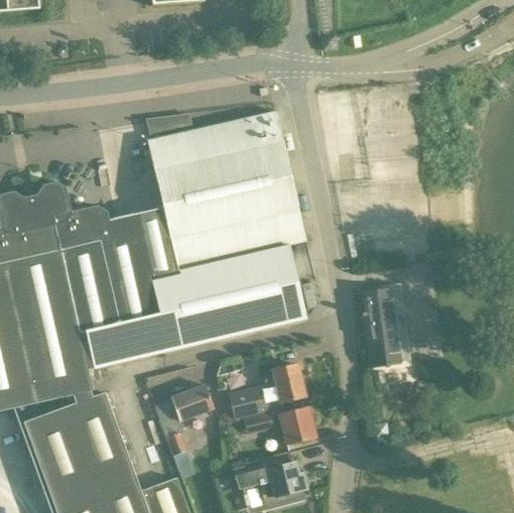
[(0,0),(0,9),(38,6),(37,0),(151,0),(152,3),(190,0),(0,0)]
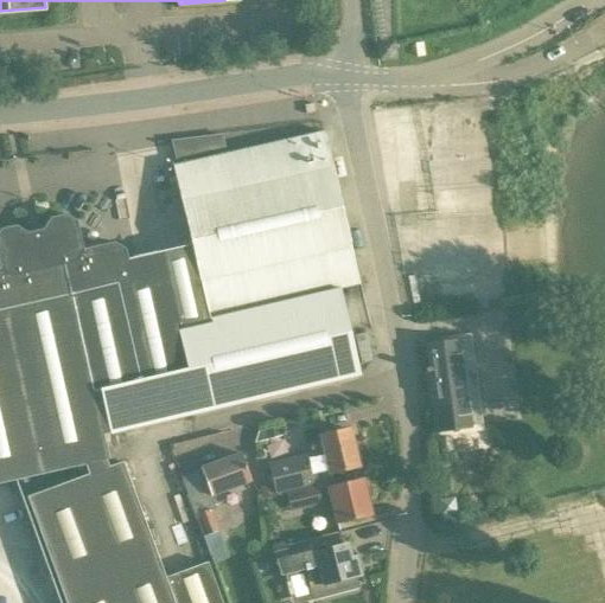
[(0,481),(87,462),(90,472),(29,494),(68,602),(172,602),(122,461),(108,466),(106,459),(107,457),(110,456),(103,432),(108,431),(113,430),(361,374),(350,328),(342,287),(361,282),(326,130),(229,152),(224,132),(183,136),(188,155),(177,158),(178,162),(174,164),(192,243),(129,256),(127,247),(115,239),(86,247),(78,219),(67,211),(51,215),(44,226),(29,230),(17,223),(1,226),(0,226),(0,481)]
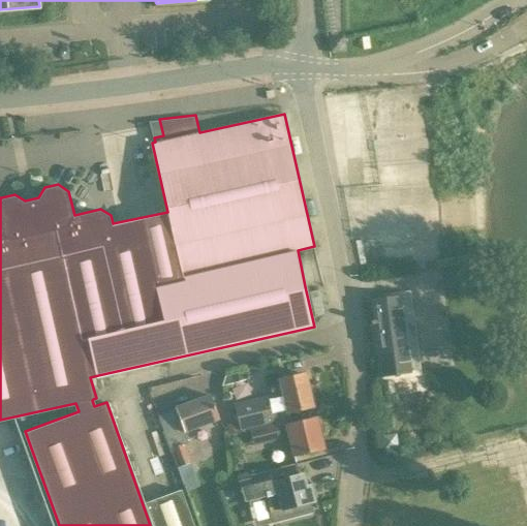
[(374,353),(384,352),(386,363),(408,360),(400,295),(371,299),(373,318),(369,318),(370,322),(371,321),(374,353)]
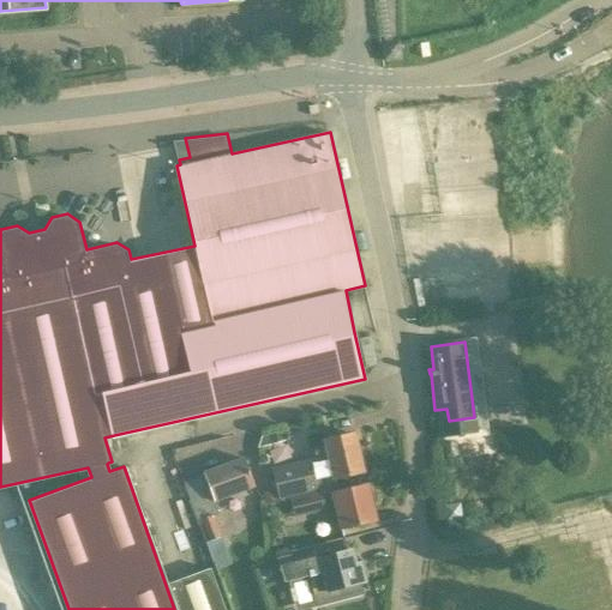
[(281,496),(289,494),(321,487),(321,489),(339,484),(337,477),(364,470),(355,432),(327,439),(327,442),(317,445),(319,456),(274,466),(281,496)]
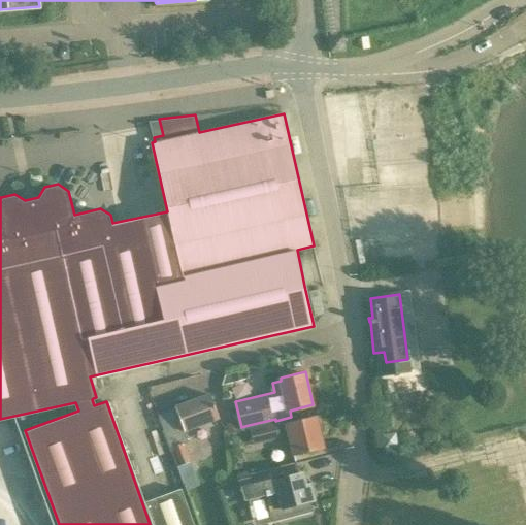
[(167,435),(171,447),(186,440),(189,439),(185,429),(220,416),(210,392),(176,405),(176,407),(159,414),(167,435)]
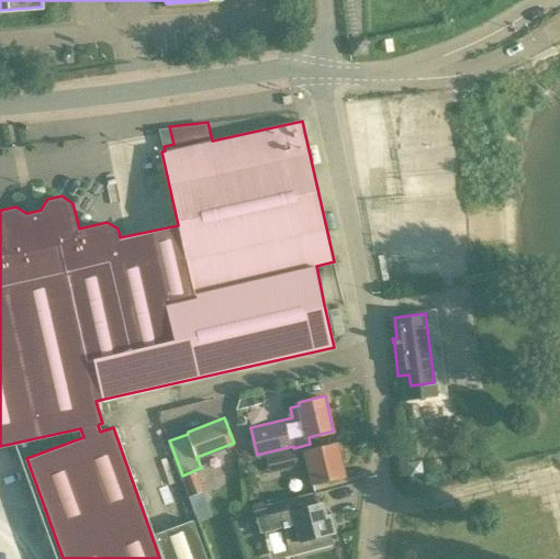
[(293,446),(265,453),(269,470),(298,464),(298,467),(310,464),(314,482),(344,474),(336,443),(312,449),(310,444),(293,448),(293,446)]
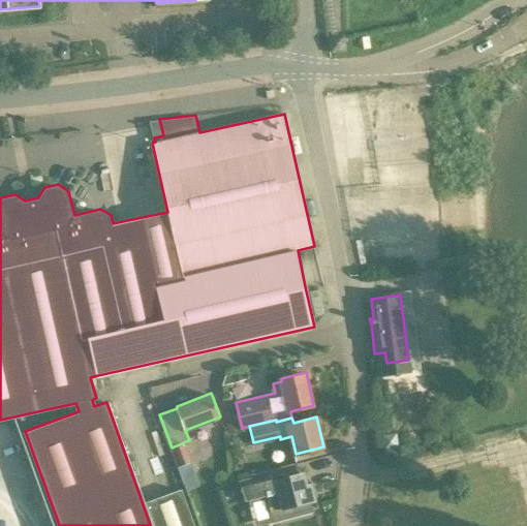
[(186,441),(172,447),(178,465),(192,460),(186,441)]
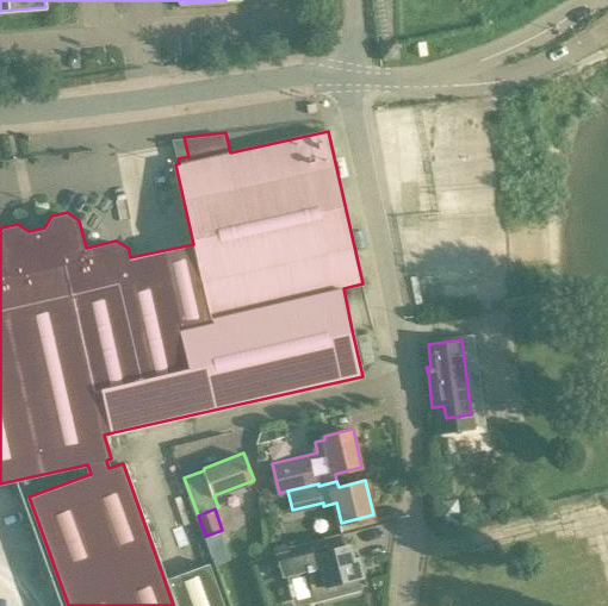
[(354,557),(351,544),(342,547),(339,532),(290,545),(291,548),(277,553),(283,576),(308,570),(312,569),(317,587),(364,575),(359,556),(354,557)]
